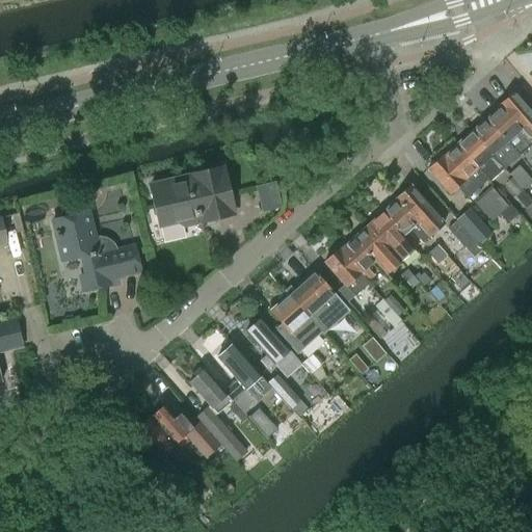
[(531,112),(514,94),(499,106),(500,107),(531,142),(531,112)]
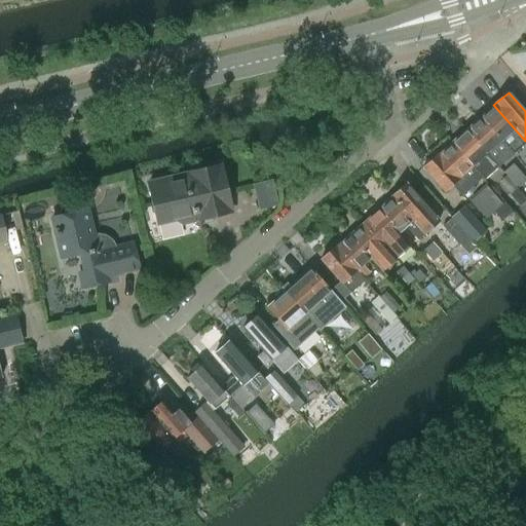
[(513,154),(525,142),(525,141),(494,106),(481,118),(513,154)]
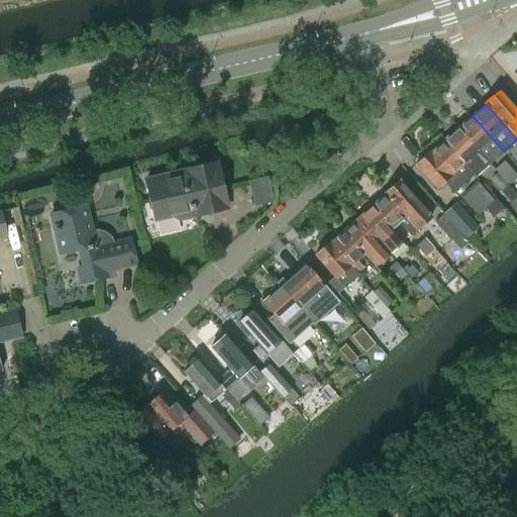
[(473,116),(458,129),(490,165),(504,151),(473,116)]
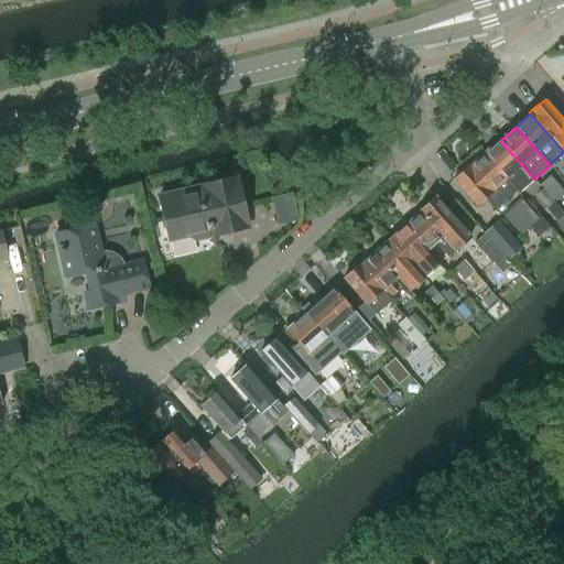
[(534,180),(500,141),(485,154),(518,191),(520,193),(534,180)]
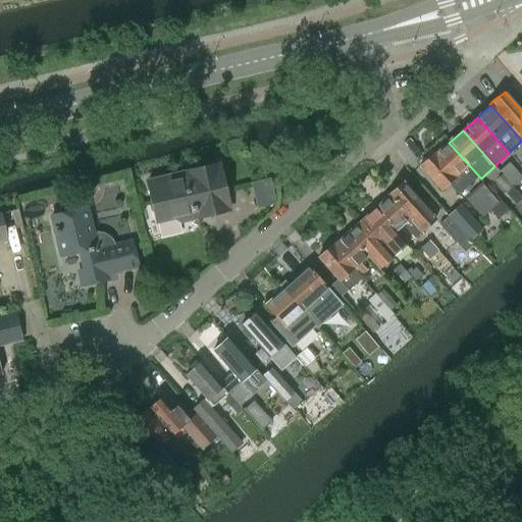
[(449,143),(435,155),(465,189),(479,176),(449,143)]
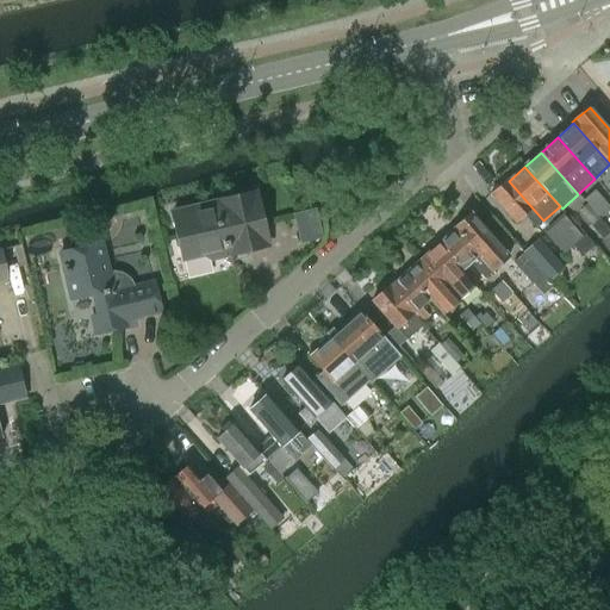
[(508,180),(491,195),(515,223),(524,215),(535,228),(543,221),(509,181),(508,180)]
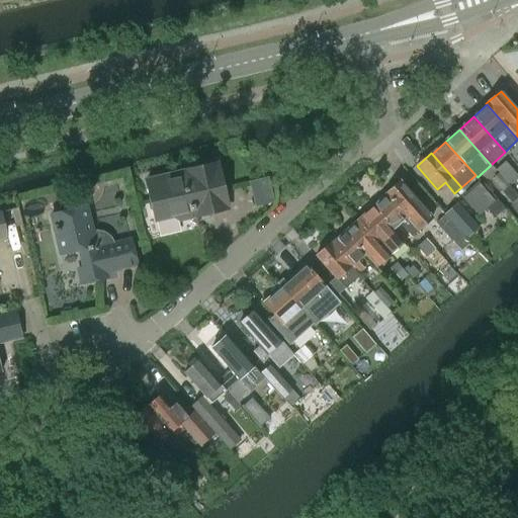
[(508,185),(510,186),(517,178),(517,176),(505,162),(496,170),(499,174),(508,185)]
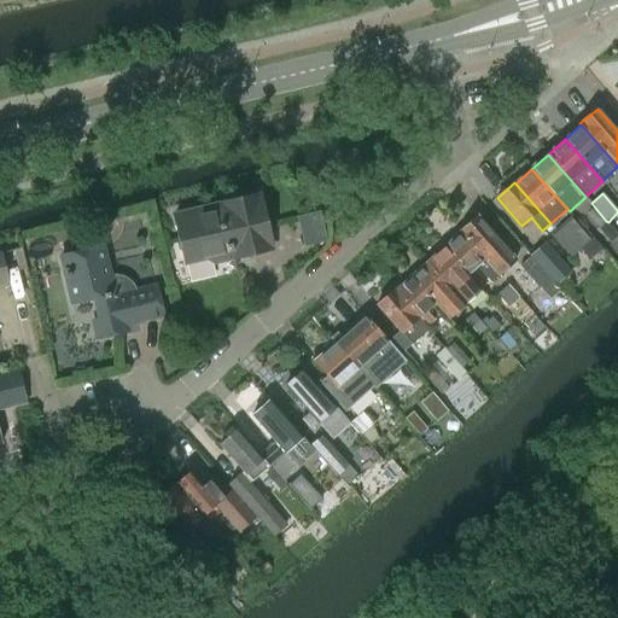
[(174,215),(185,262),(211,256),(213,260),(215,262),(227,258),(229,256),(228,251),(232,250),(232,248),(245,245),(248,254),(272,249),(258,194),(174,215)]
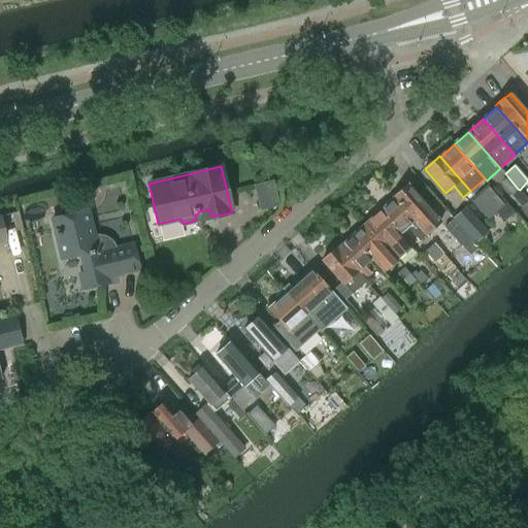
[(508,177),(503,183),(513,194),(518,189),(508,177)]
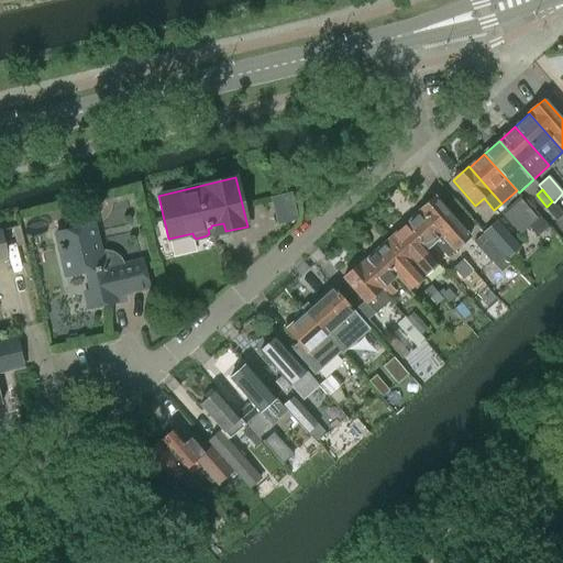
[(290,194),(277,197),(283,213),(295,210),(290,194)]
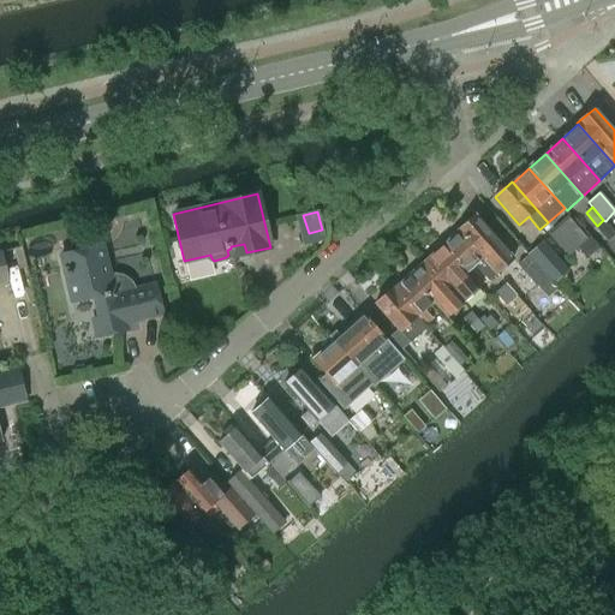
[(475,215),(458,230),(496,274),(513,258),(475,215)]
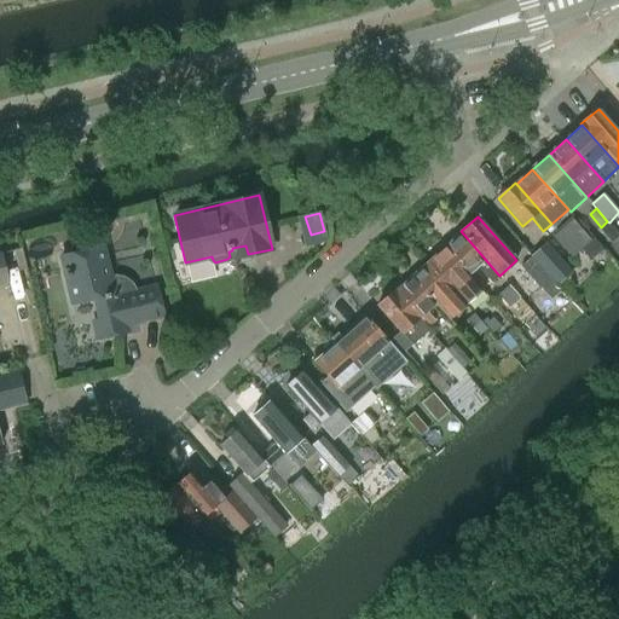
[(572,258),(590,241),(572,221),(554,237),(572,258)]
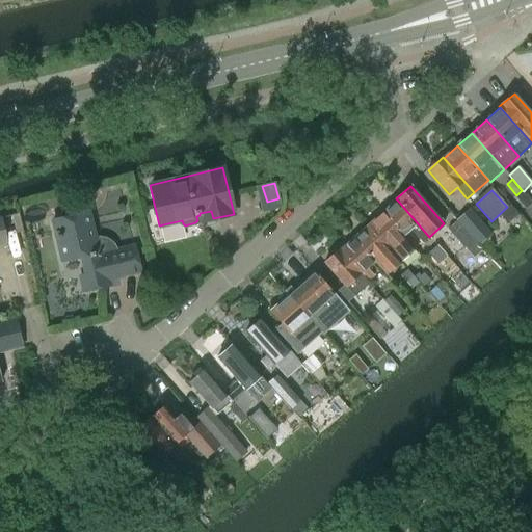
[(423,242),(429,237),(396,198),(396,200),(397,201),(382,213),(403,236),(410,229),(423,242)]
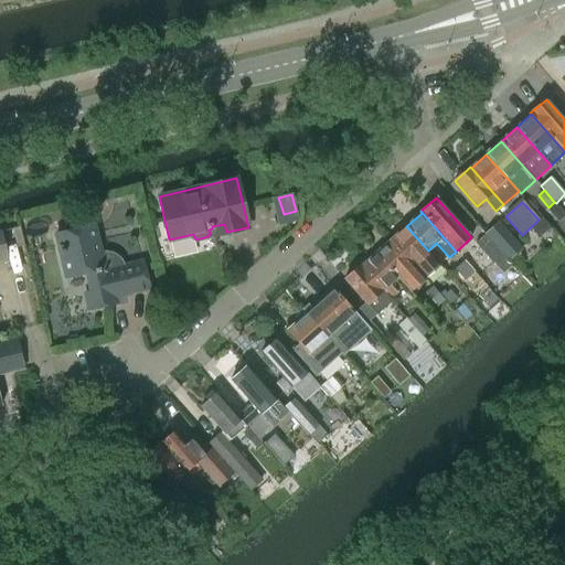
[(498,222),(484,234),(486,234),(503,255),(508,259),(521,247),(498,222)]
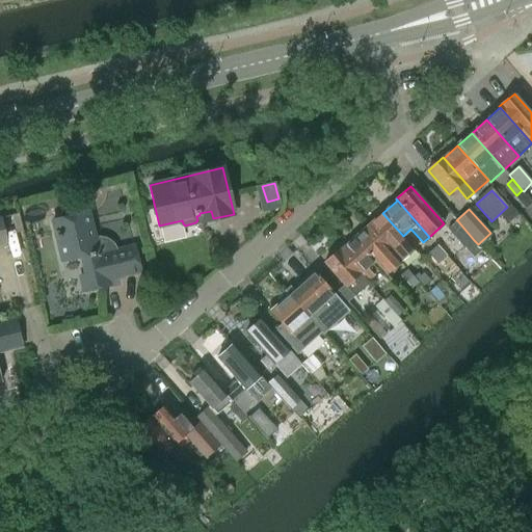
[(135,249),(116,254),(115,251),(114,249),(112,247),(110,246),(109,245),(107,244),(104,243),(102,243),(100,242),(98,243),(96,243),(88,213),(52,221),(61,261),(84,255),(92,289),(110,285),(109,282),(141,274),(135,249)]
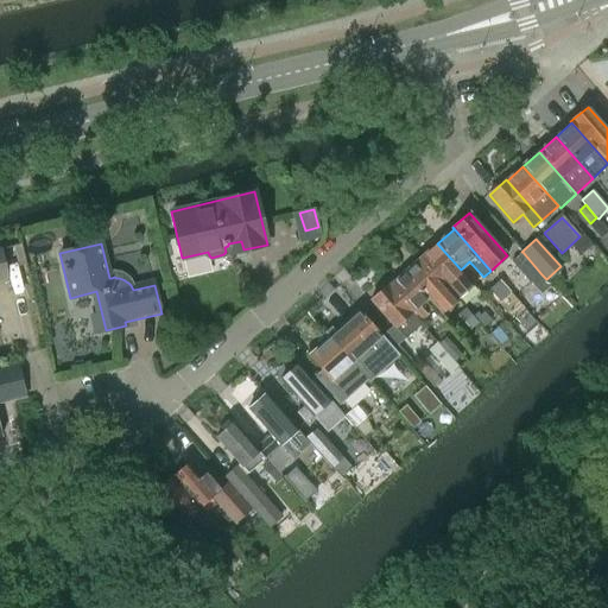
[(437,244),(420,258),(457,299),(474,284),(461,270),(437,244)]
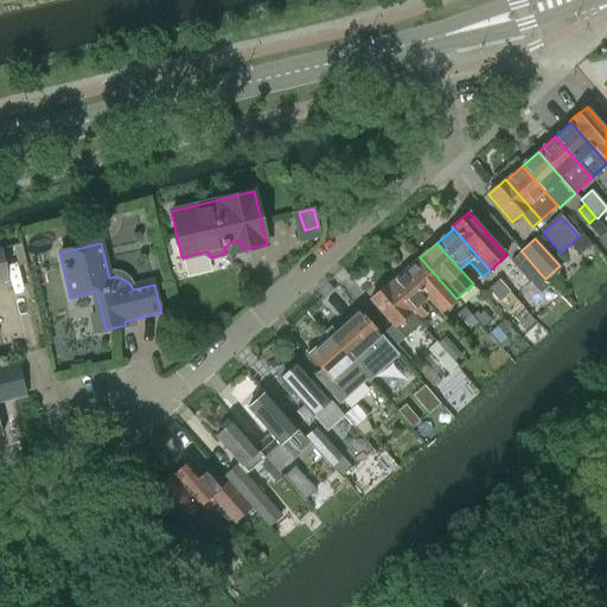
[(522,251),(511,262),(530,283),(541,274),(522,251)]
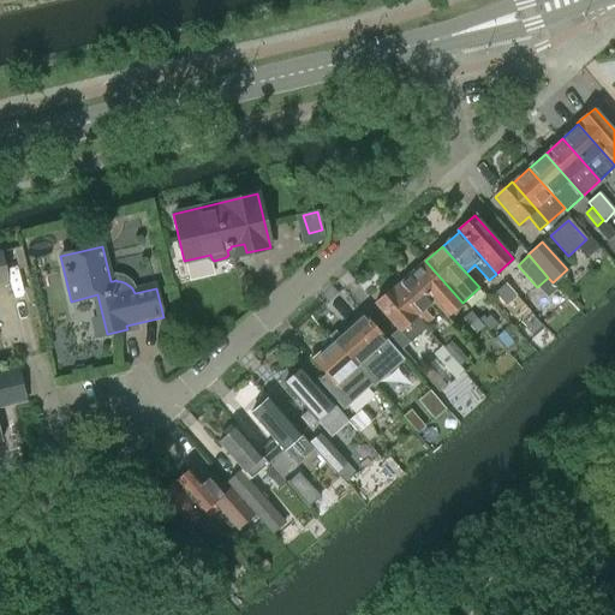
[(463,303),(425,261),(408,275),(433,302),(447,317),(463,303)]
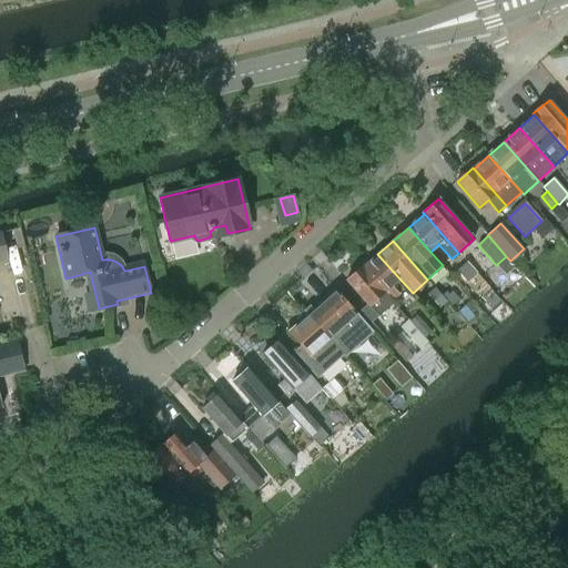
[(377,254),(363,267),(392,301),(399,294),(392,286),(399,279),(377,254)]
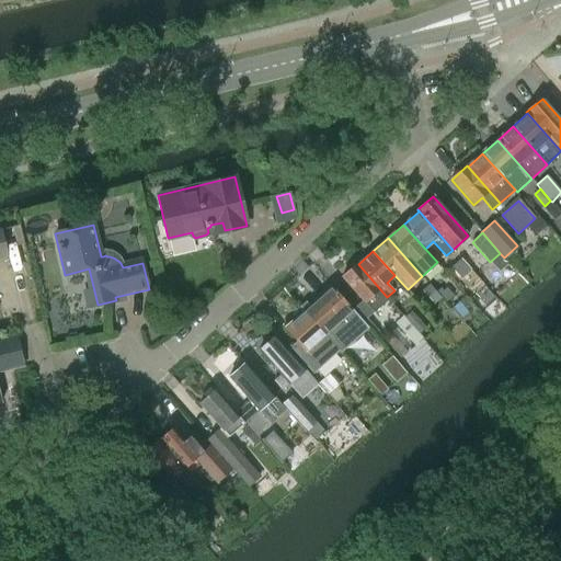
[(469,267),(460,258),(450,266),(459,276),(469,267)]
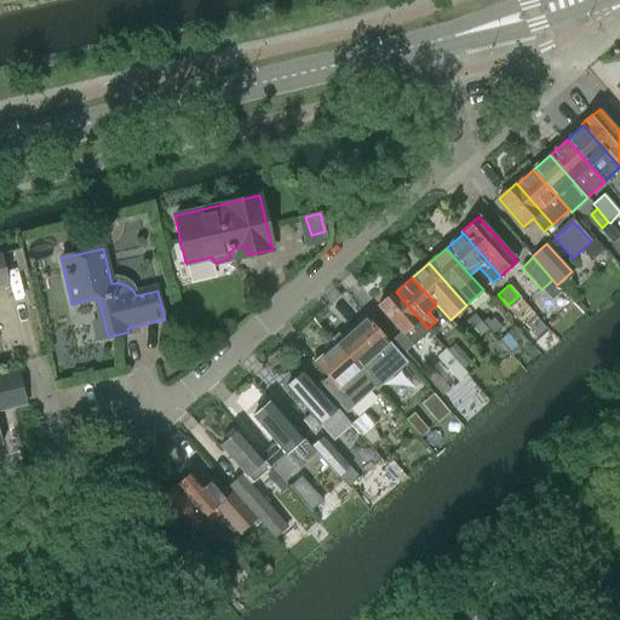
[(396,292),(395,291),(378,306),(401,333),(394,339),(406,352),(414,344),(415,344),(430,331),(428,328),(396,292)]
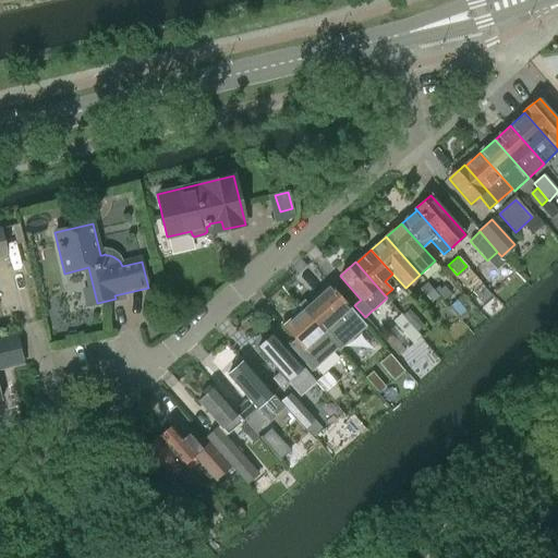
[(427,283),(421,289),(432,301),(437,295),(427,283)]
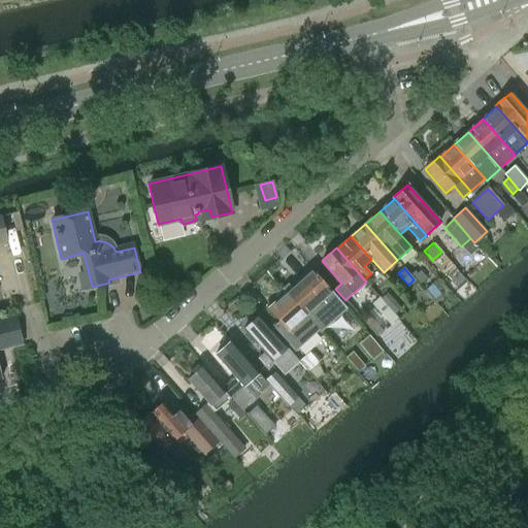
[(302,276),(286,292),(319,329),(344,305),(312,269),(303,277),(302,276)]
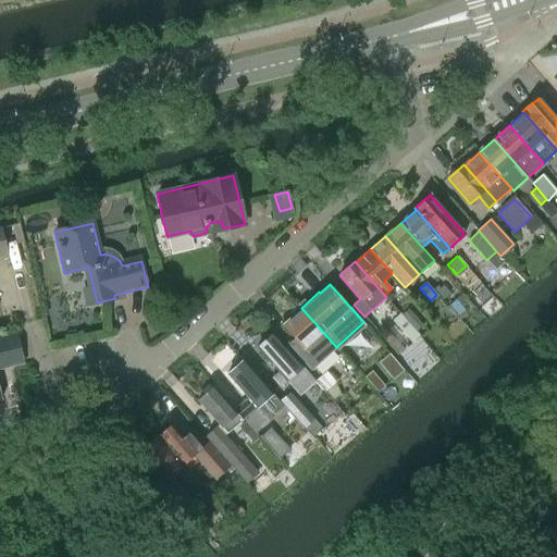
[(455,299),(448,306),(459,319),(467,312),(455,299)]
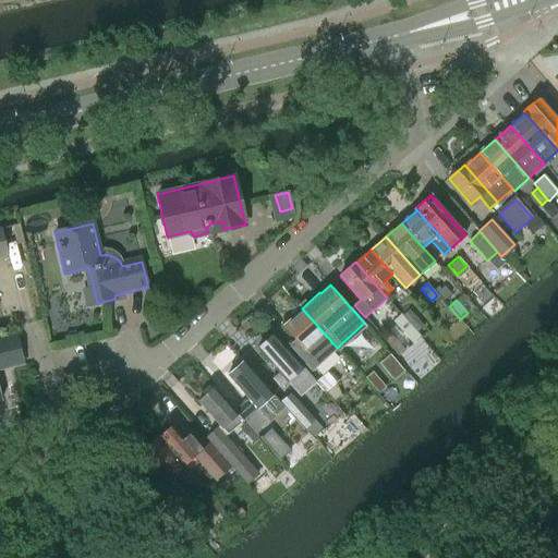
[(337,348),(302,308),(283,325),(296,339),(289,346),(312,371),(337,348)]
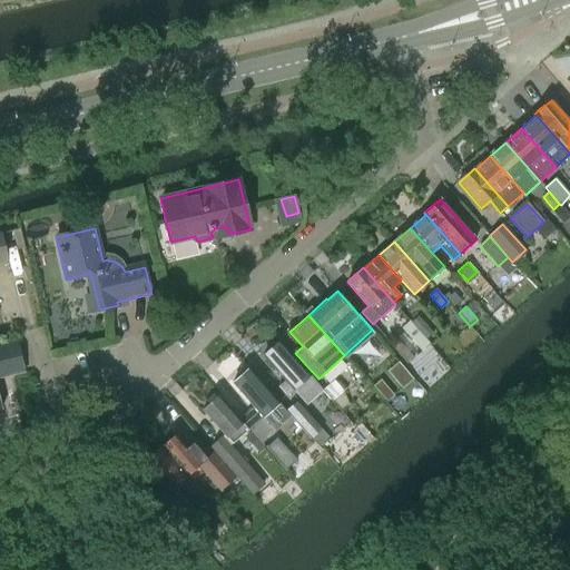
[(418,316),(412,322),(426,338),(433,333),(418,316)]
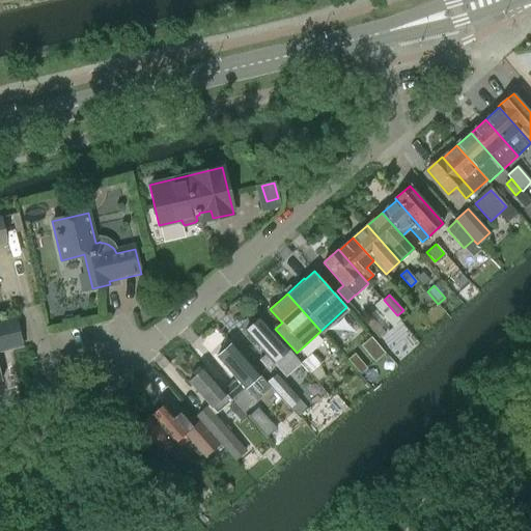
[(383,299),(375,305),(394,326),(401,319),(383,299)]
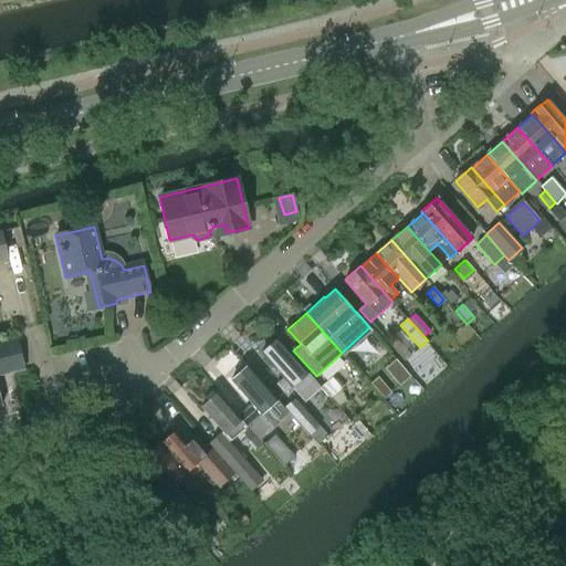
[(0,364),(22,359),(17,337),(0,341),(0,407),(0,405),(0,374),(0,375),(0,374),(0,364)]
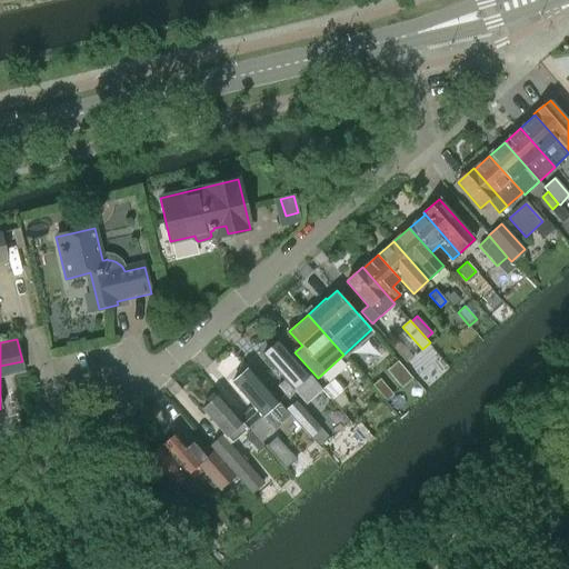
[(285,380),(279,386),(286,395),(292,388),(308,405),(323,391),(279,341),(262,356),(285,380)]
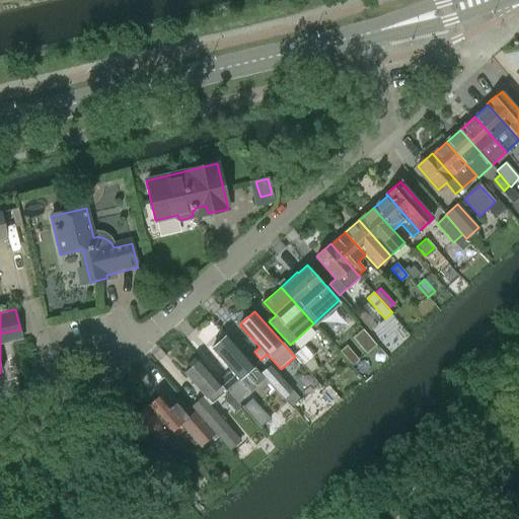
[(227,336),(212,349),(231,370),(218,382),(226,391),(239,379),(249,391),(264,379),(261,374),(253,366),(247,359),(227,336)]
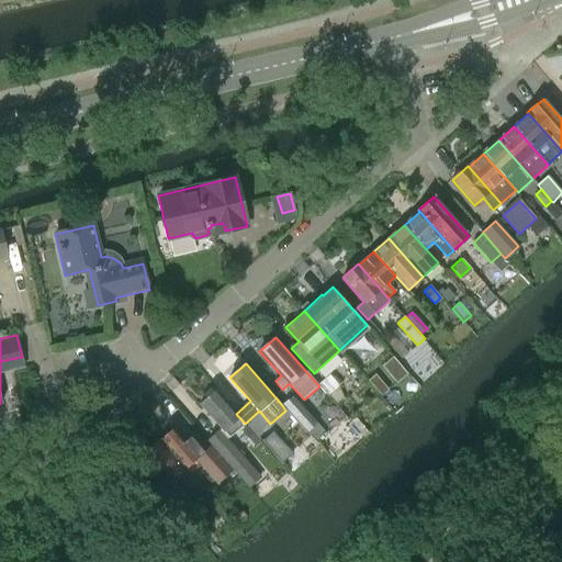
[(329,374),(318,384),(327,394),(337,405),(345,398),(339,384),(329,374)]
